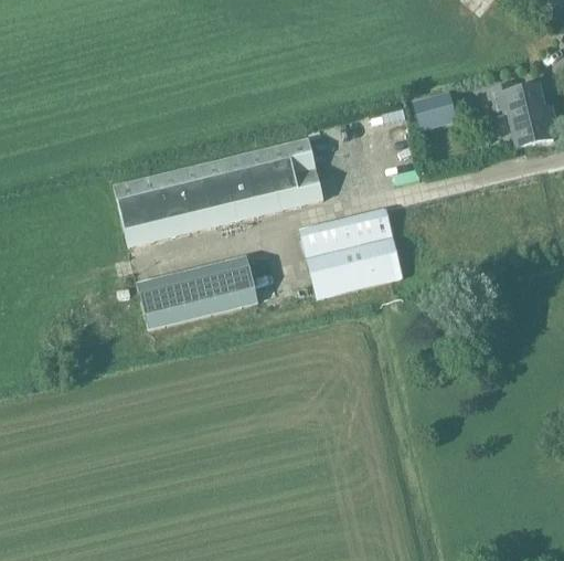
[(471,12),(480,0),(456,0),(471,12)]
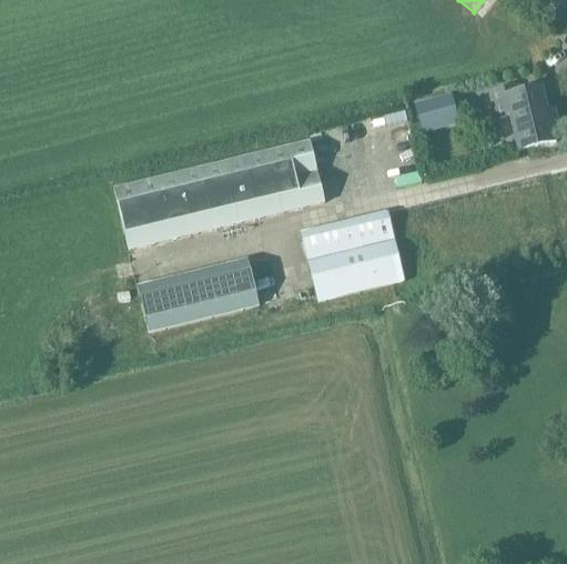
[(516,128),(514,129),(519,150),(555,141),(550,121),(548,122),(539,86),(517,91),(516,84),(490,91),(496,116),(512,112),(516,128)]
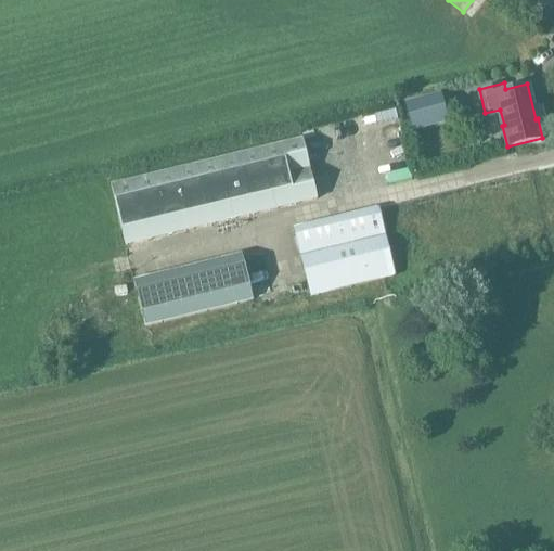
[(441,94),(408,104),(414,125),(447,116),(441,94)]
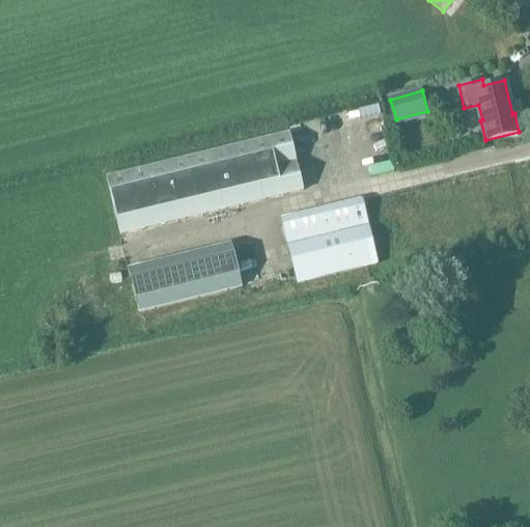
[(289,133),(106,177),(119,233),(303,189),(299,168),(289,133)]
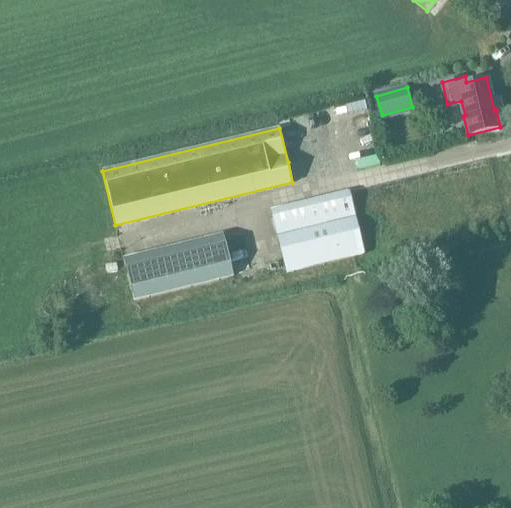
[(510,150),(272,209),(287,271),(510,216),(510,150)]
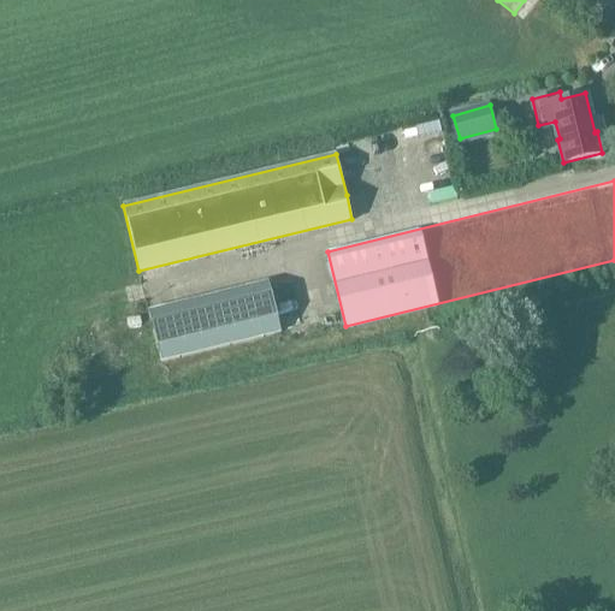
[(270,279),(151,308),(163,359),(282,328),(270,279)]
